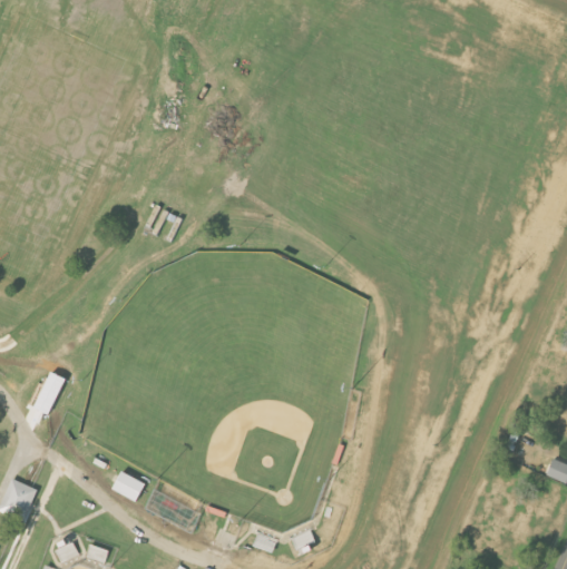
[(49,414),(65,378),(49,371),(33,408),(49,414)]
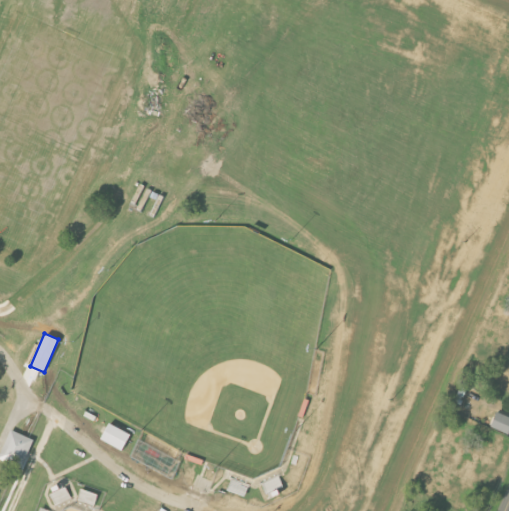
[(490,426),(508,434),(508,432),(508,417),(496,412),(490,426)]
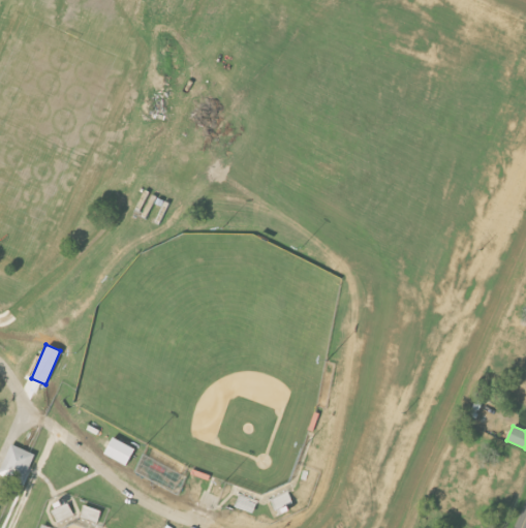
[(133,446),(111,437),(103,455),(126,464),(133,446)]
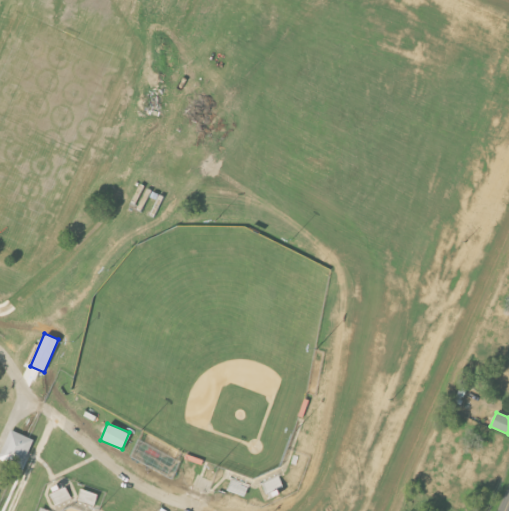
[(0,458),(19,467),(32,438),(9,429),(0,450),(0,458)]
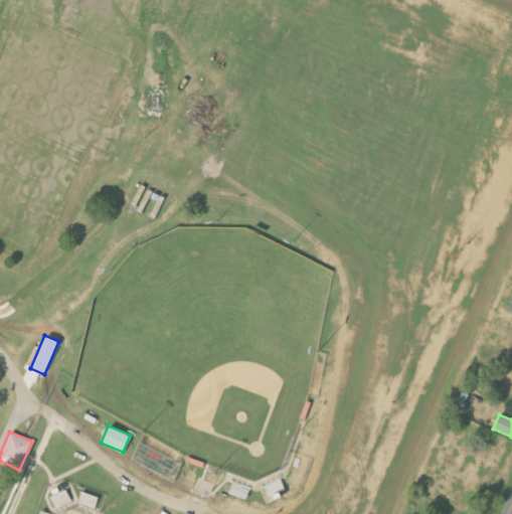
[(157,466),(163,455),(139,441),(129,458),(149,470),(153,464),(157,466)]
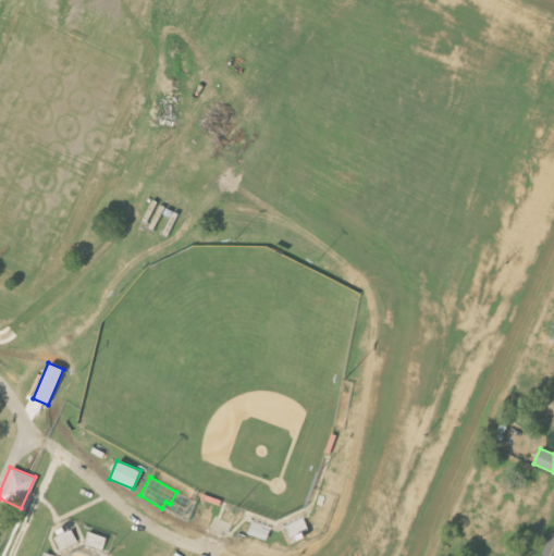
[(246,534),(266,539),(268,527),(248,522),(246,534)]
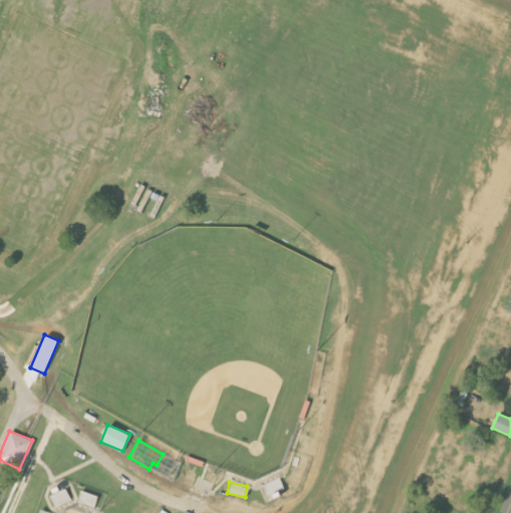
[(69,500),(63,486),(47,493),(53,506),(69,500)]
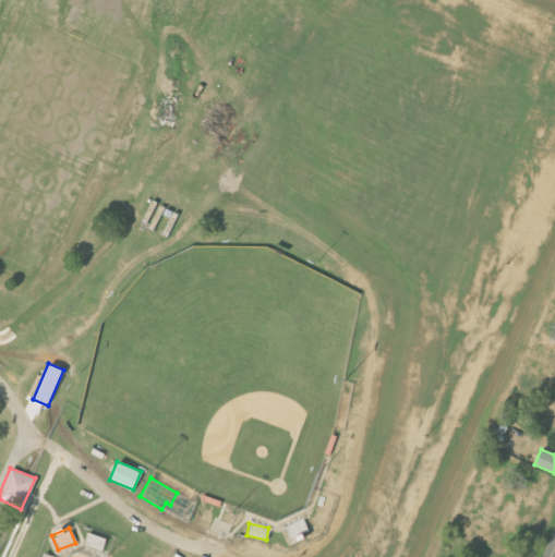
[(82,544),(100,551),(105,539),(86,532),(82,544)]
